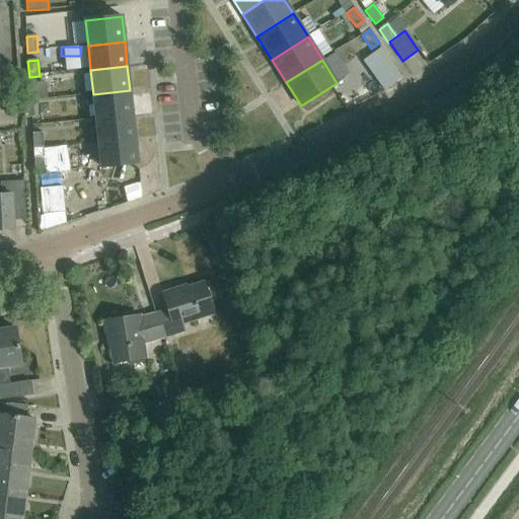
[(382,77),(356,91),(362,102),(388,88),(382,77)]
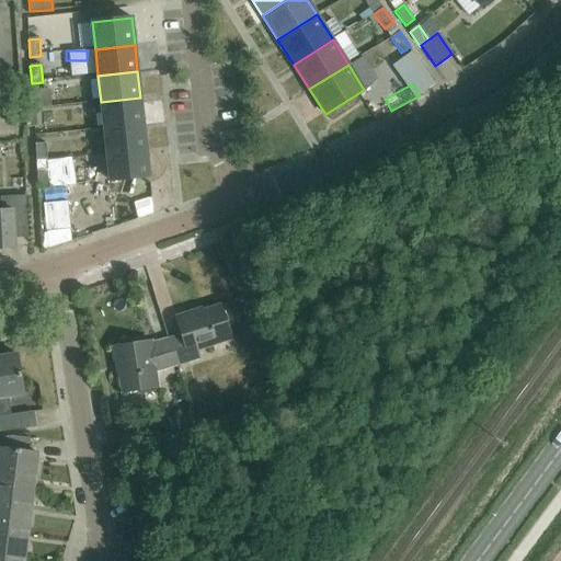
[(36,109),(35,91),(24,92),(25,110),(36,109)]
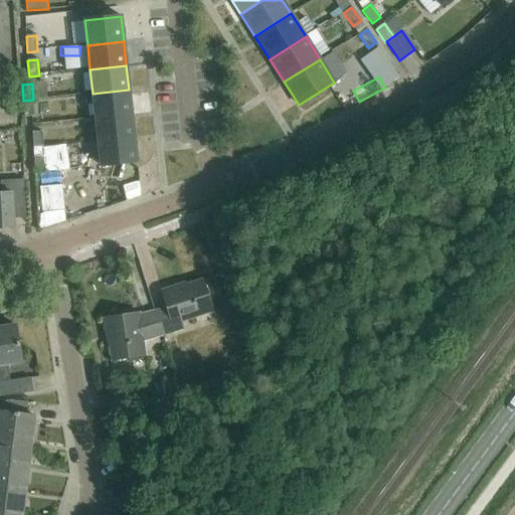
[(93,94),(96,118),(131,114),(129,90),(93,94)]
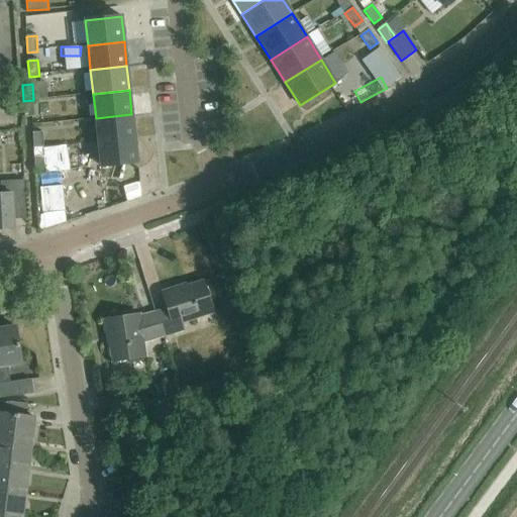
[(33,101),(23,101),(24,117),(34,117),(33,101)]
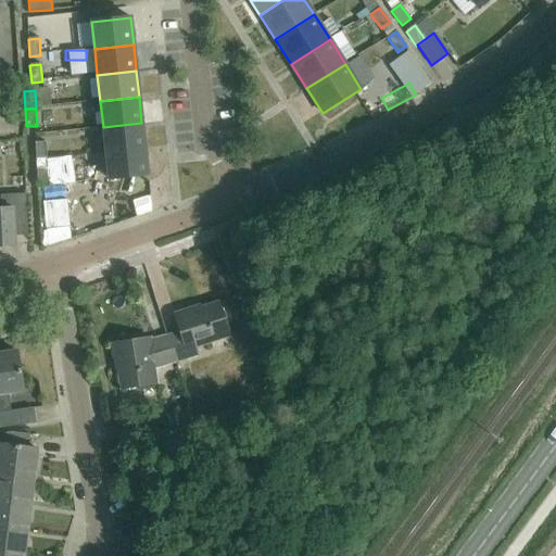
[(103,127),(105,152),(144,148),(141,123),(103,127)]
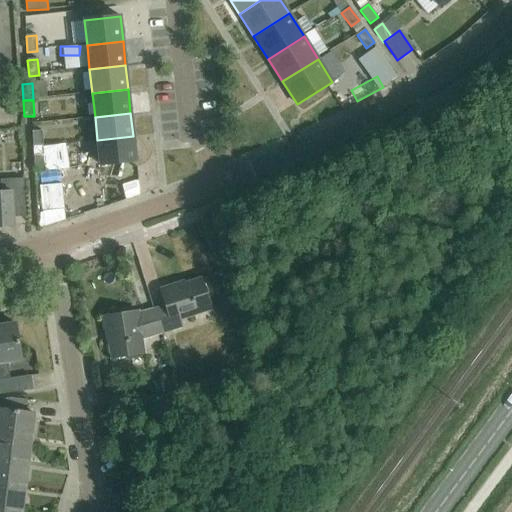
[(43,147),(42,131),(32,131),(33,147),(43,147)]
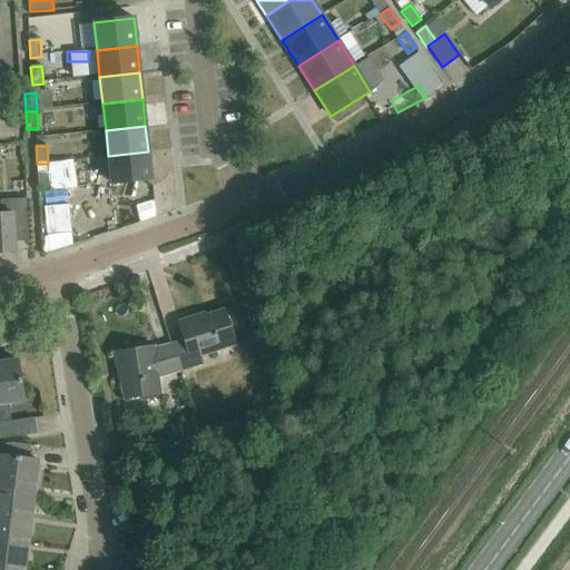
[(148,151),(108,156),(111,184),(151,179),(148,151)]
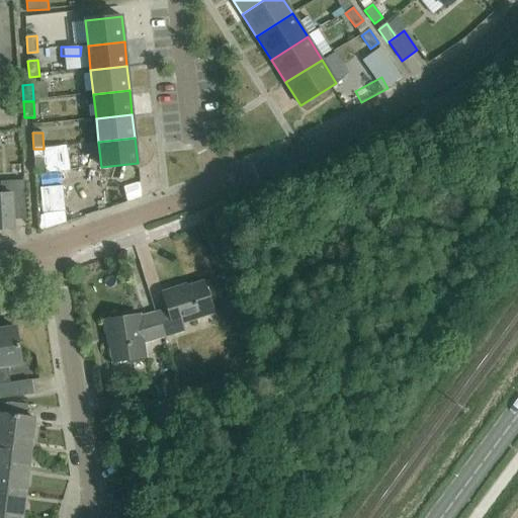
[(46,173),(45,157),(34,158),(35,174),(46,173)]
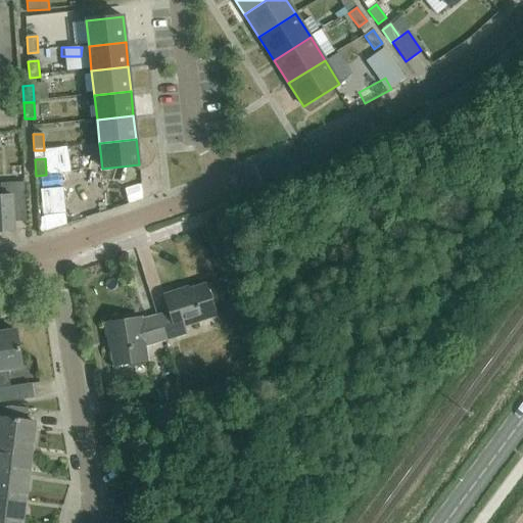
[(1,196),(0,195),(0,232),(13,231),(13,223),(26,222),(24,183),(1,185),(1,196)]
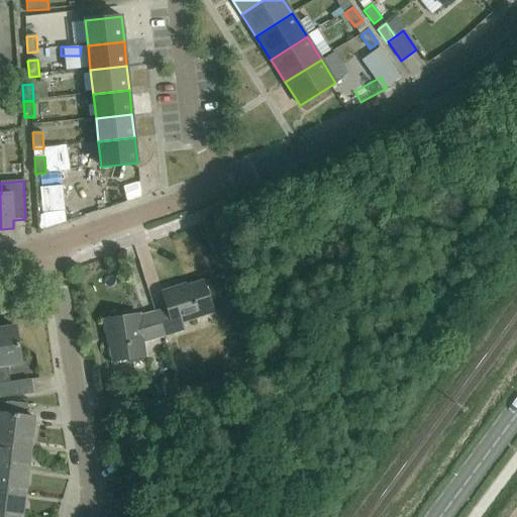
[(167,308),(156,312),(163,336),(185,330),(182,322),(213,313),(204,282),(181,289),(180,287),(162,292),(167,308)]
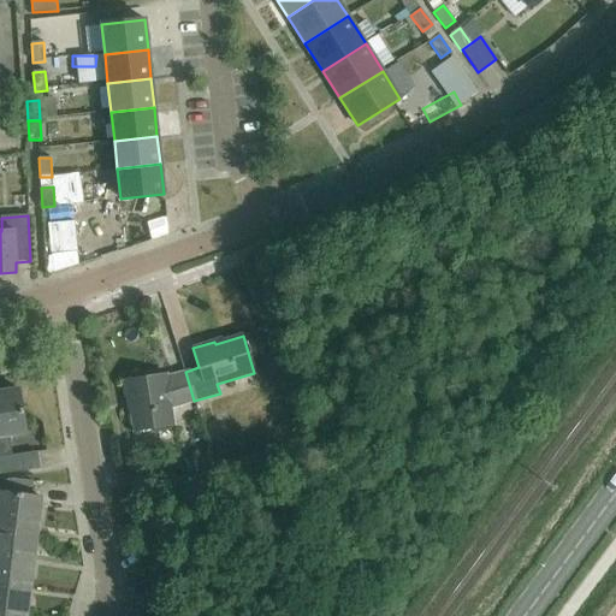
[(194,401),(185,372),(166,377),(165,374),(124,380),(128,402),(130,402),(134,431),(172,425),(170,409),(194,401)]
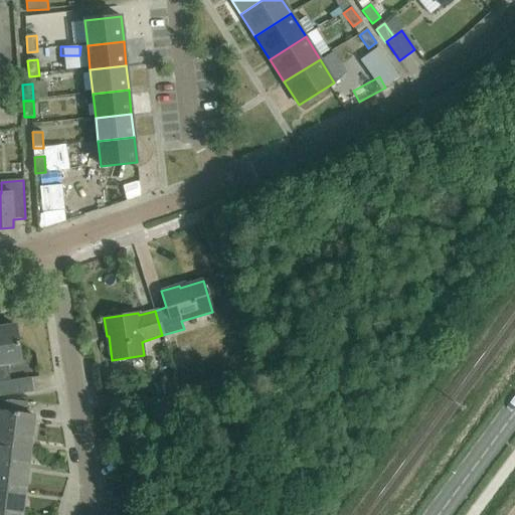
[(15,325),(0,327),(0,393),(1,397),(32,392),(30,378),(8,382),(5,364),(21,361),(15,325)]
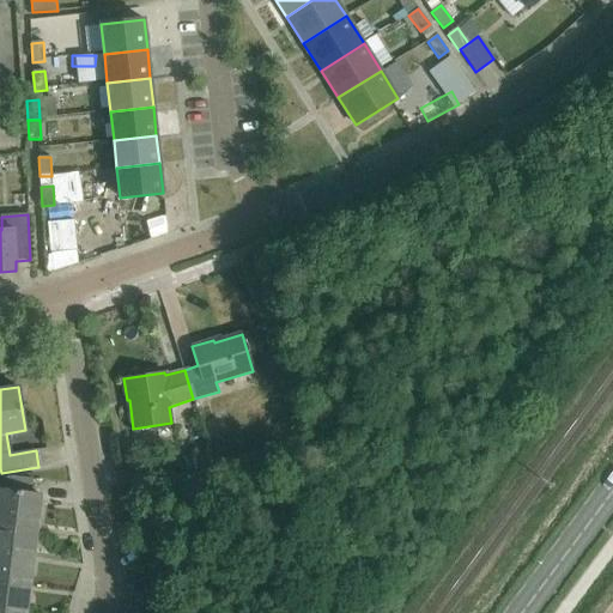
[(0,519),(36,525),(40,495),(30,493),(31,480),(16,475),(6,478),(4,491),(0,490),(0,519)]
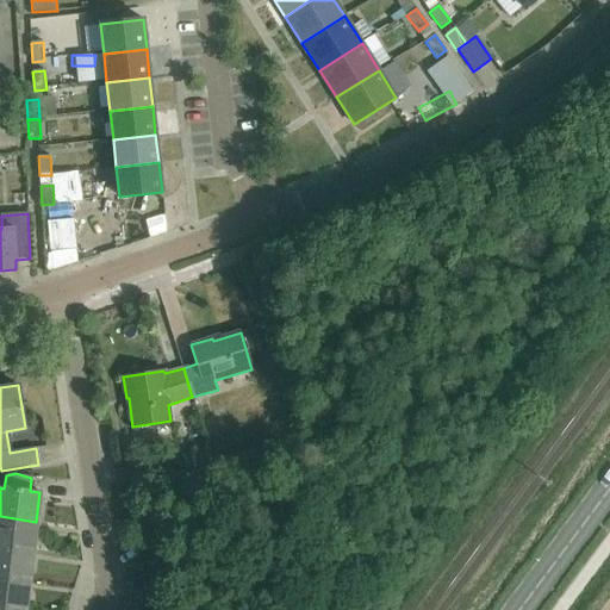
[(0,546),(32,551),(36,522),(0,516),(0,546)]
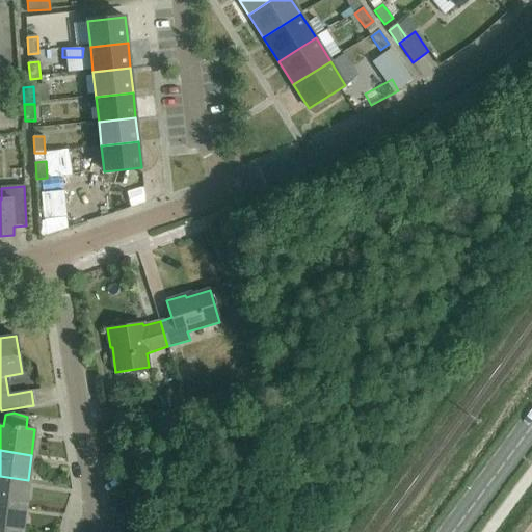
[(0,502),(25,506),(28,480),(0,476),(0,502)]
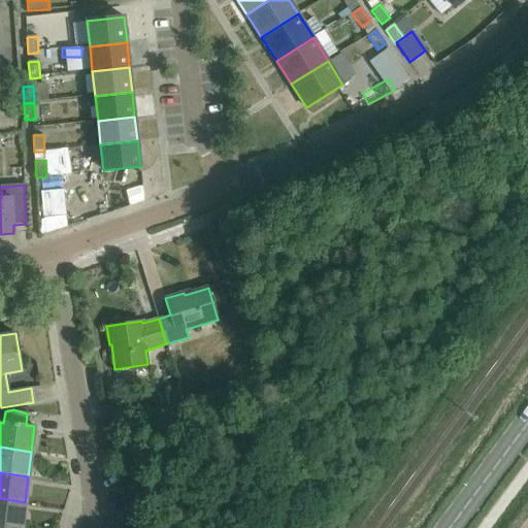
[(0,524),(21,527),(25,502),(0,498),(0,524)]
